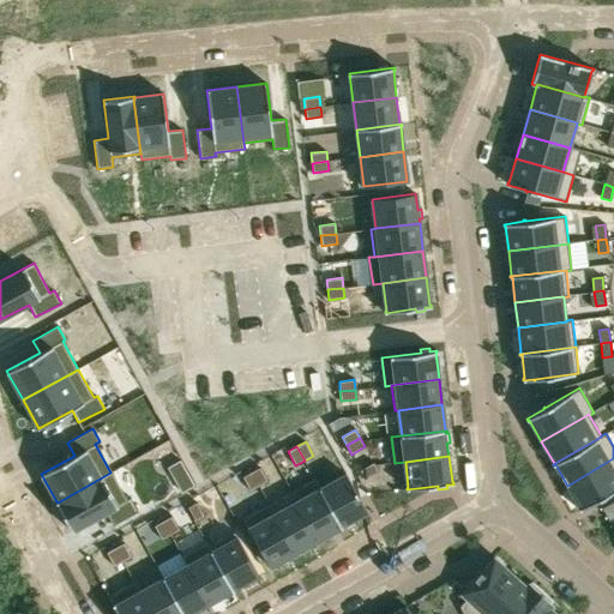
[(613,458),(567,486),(579,507),(578,509),(579,511),(613,489),(613,458)]
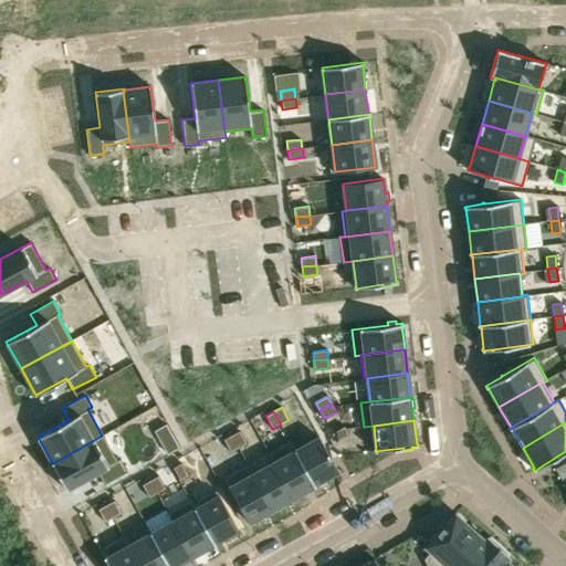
[(344,426),(332,433),(336,441),(349,435),(344,426)]
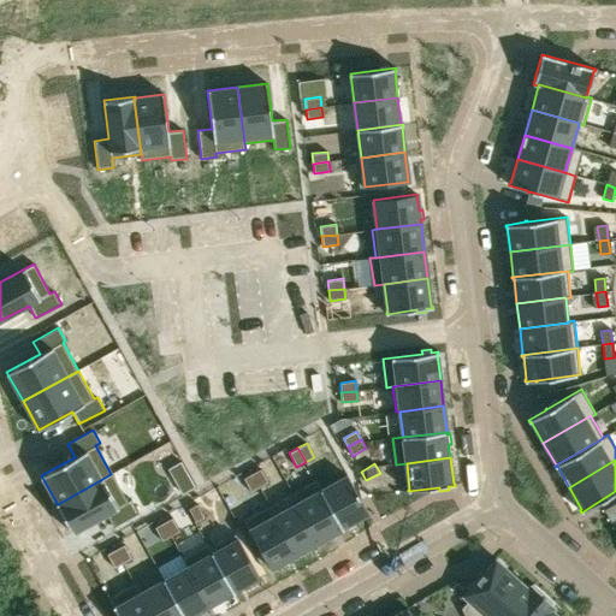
[(261,468),(252,473),(260,487),(268,483),(261,468)]
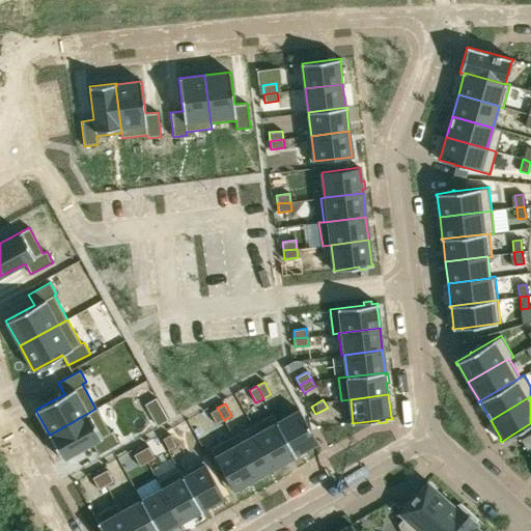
[(217,408),(210,412),(217,424),(224,420),(217,408)]
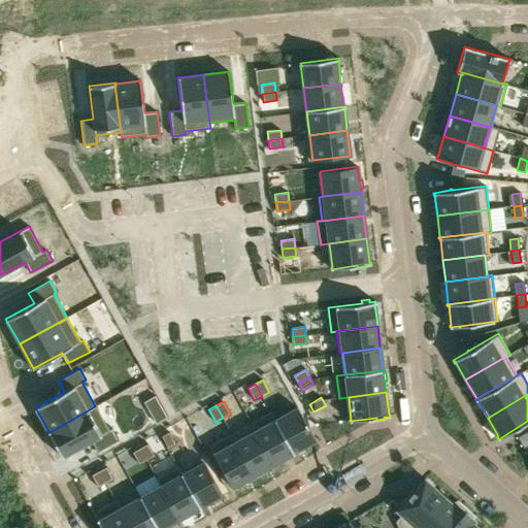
[(48,431),(62,457),(91,440),(97,452),(119,439),(112,428),(108,431),(95,406),(50,432),(48,431)]
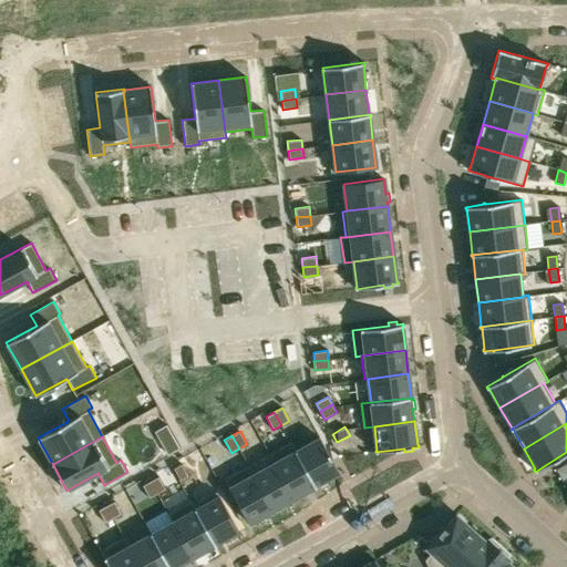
[(319,437),(296,451),(316,487),(317,487),(316,486),(318,485),(320,487),(327,483),(326,481),(339,473),(319,437)]
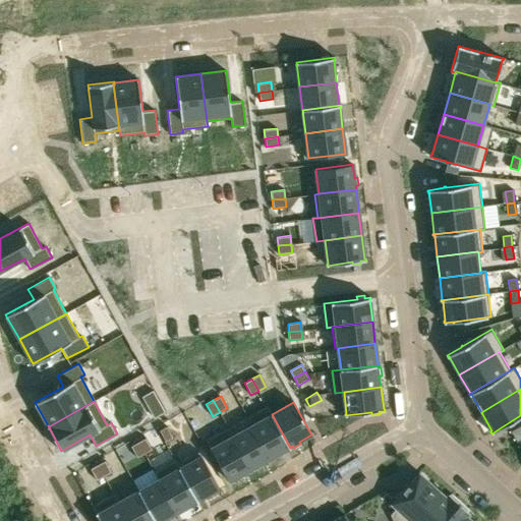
[(267,407),(248,417),(252,425),(270,458),(289,448),(289,449),(290,448),(272,414),(267,407)]
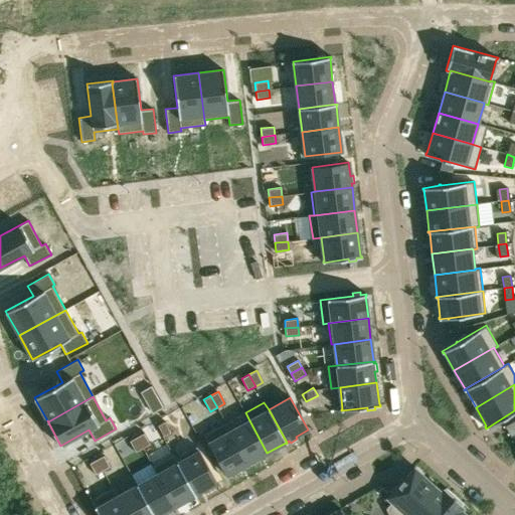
[(165,420),(157,425),(164,437),(171,433),(165,420)]
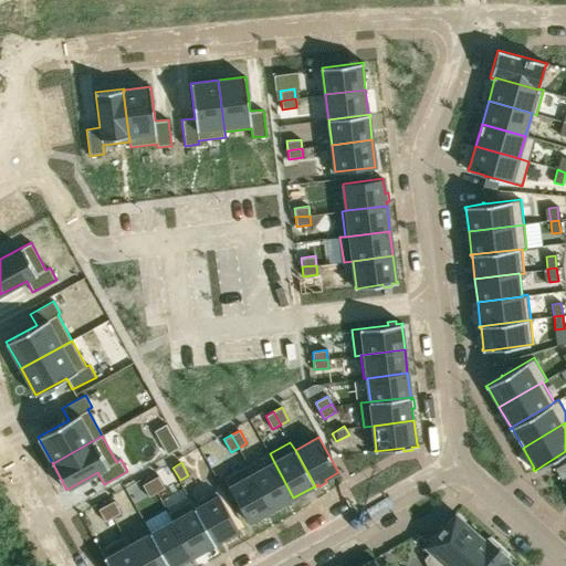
[(274,462),(253,473),(273,509),(293,498),(274,462)]
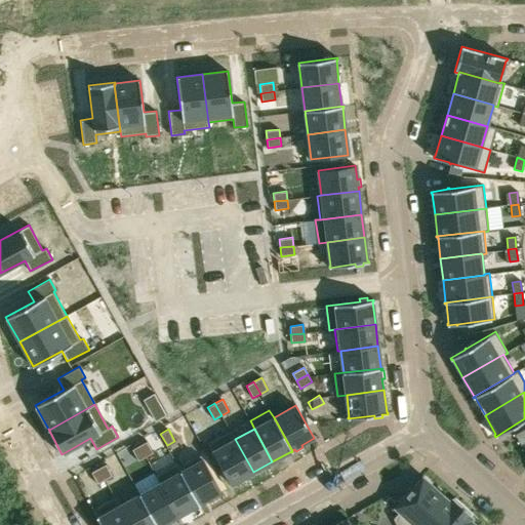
[(524,429),(516,434),(521,444),(524,442),(524,429)]
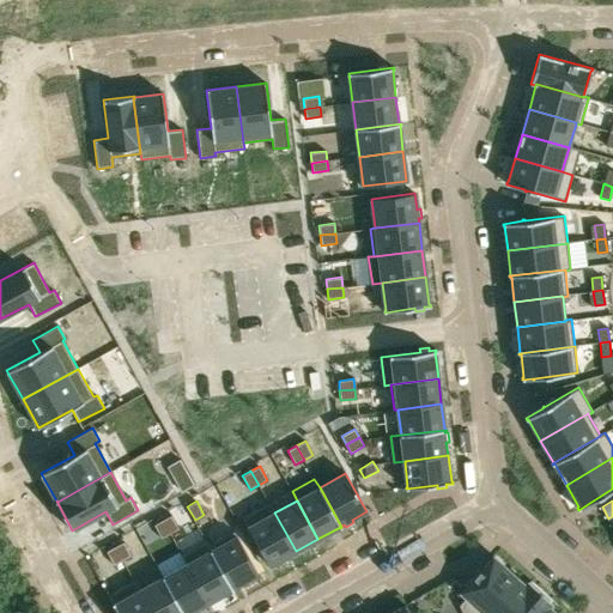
[(269,504),(243,519),(269,565),(296,551),(274,513),(269,504)]
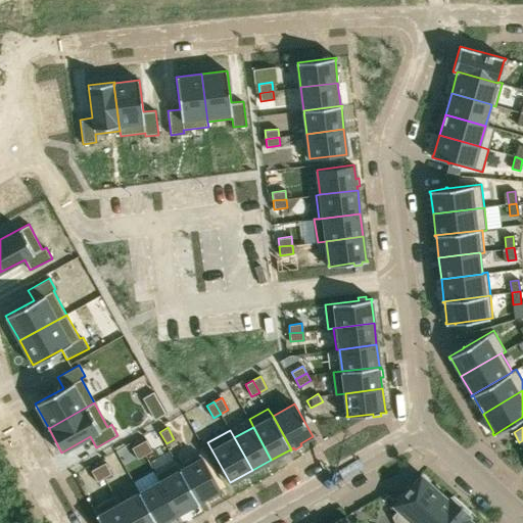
[(146,439),(139,443),(145,456),(153,452),(146,439)]
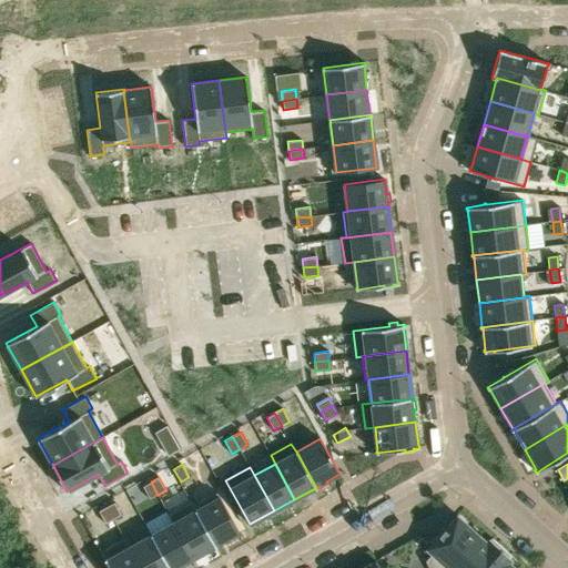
[(151,482),(142,486),(150,499),(158,495),(151,482)]
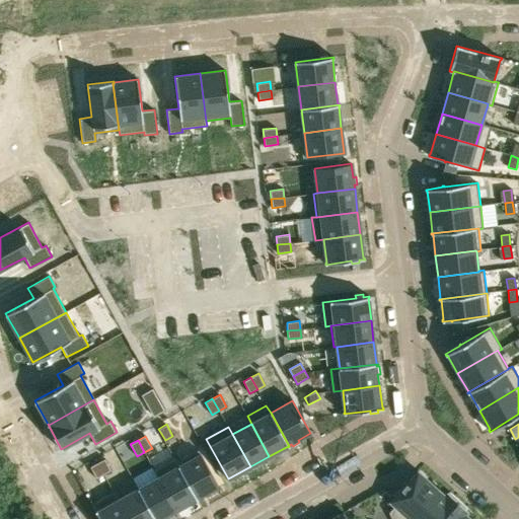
[(201,454),(178,466),(197,500),(198,500),(198,498),(219,487),(201,454)]
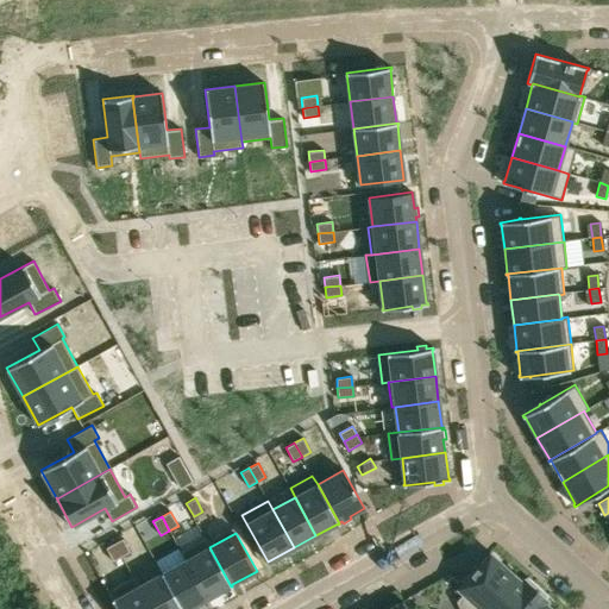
[(123,538),(114,542),(121,557),(131,552),(123,538)]
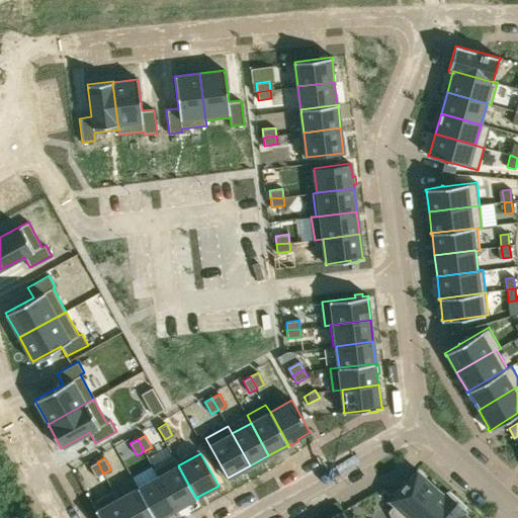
[(174,457),(154,468),(158,477),(176,509),(179,507),(180,510),(187,506),(186,503),(195,498),(196,499),(178,465),(174,457)]
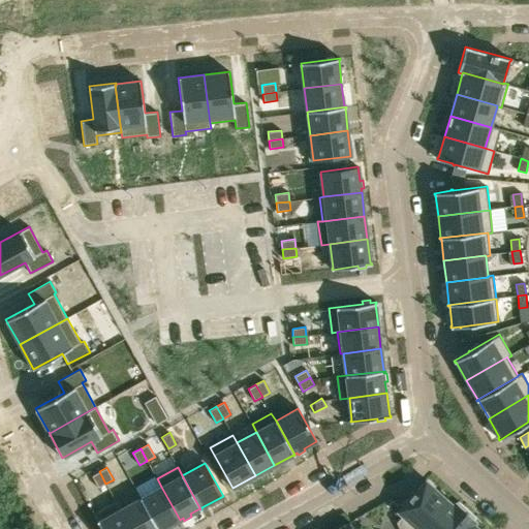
[(99,471),(92,475),(98,488),(105,484),(99,471)]
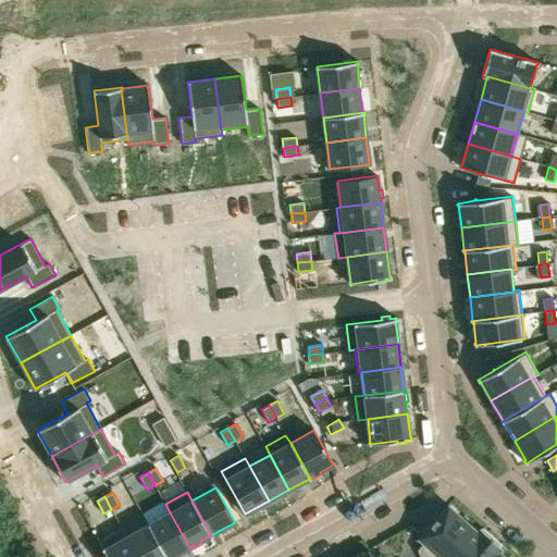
[(424,543),(418,551),(421,556),(438,556),(440,556),(469,524),(448,506),(422,534),(419,539),(424,543)]
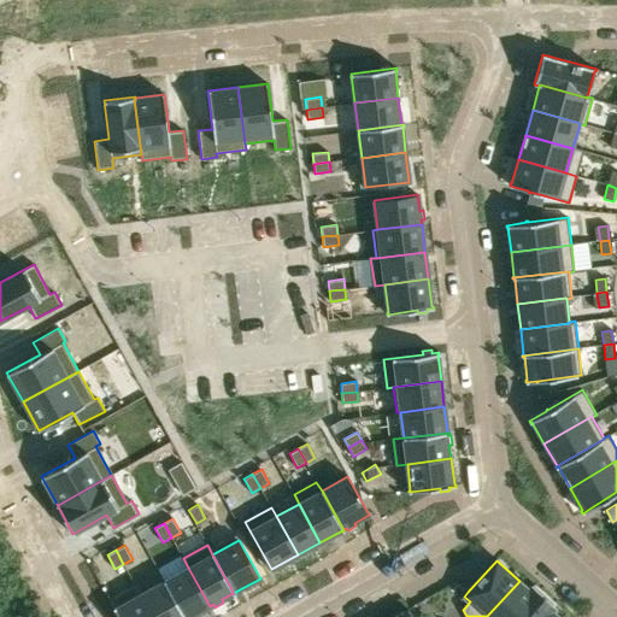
[(188,568),(164,581),(183,616),(189,616),(198,612),(200,616),(207,611),(206,609),(210,606),(188,568)]
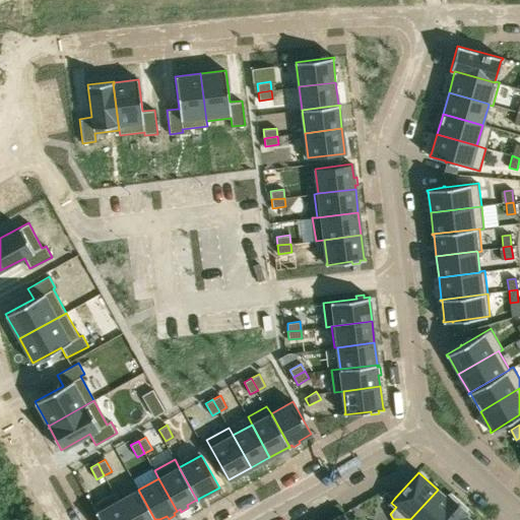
[(154,519),(138,490),(119,502),(128,519),(154,519)]
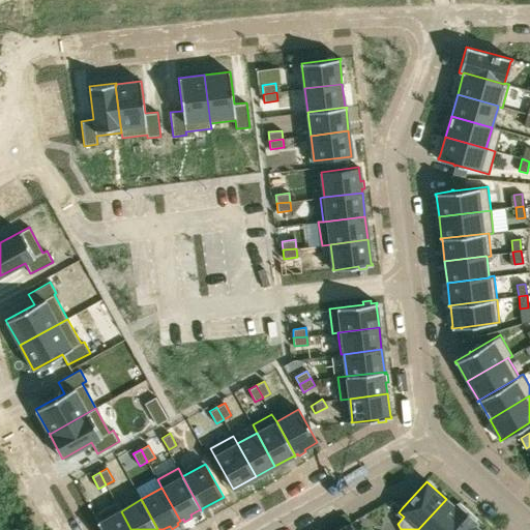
[(446,499),(418,529),(450,529),(466,513),(457,505),(454,507),(446,499)]
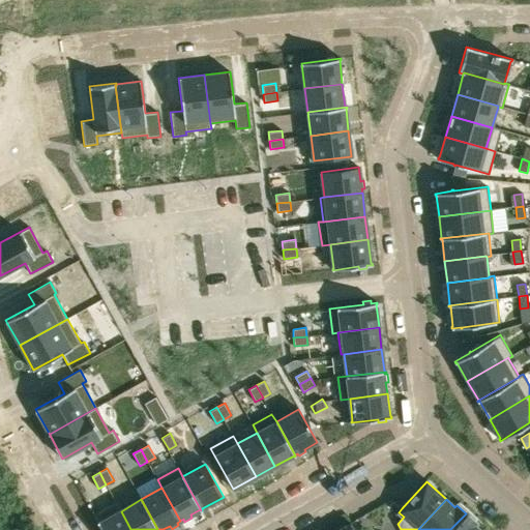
[(116,503),(93,516),(101,529),(130,529),(121,511),(116,503)]
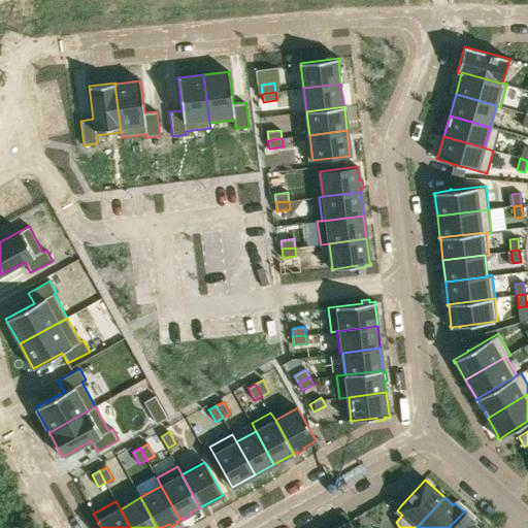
[(479,527),(471,522),(473,520),(464,512),(449,527),(479,527)]
